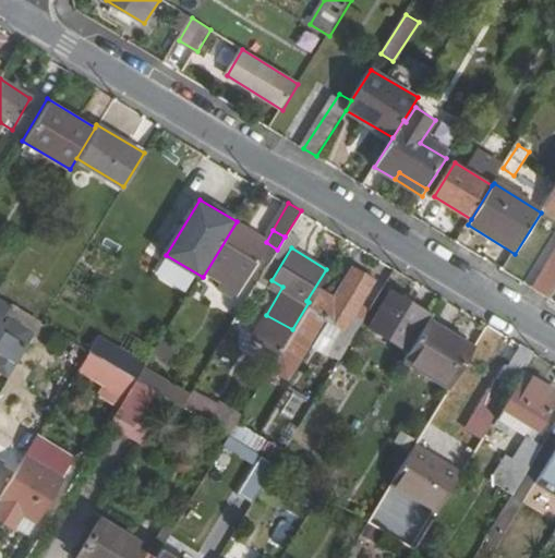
[(554,256),(552,255),(531,287),(551,299),(554,292),(554,256)]
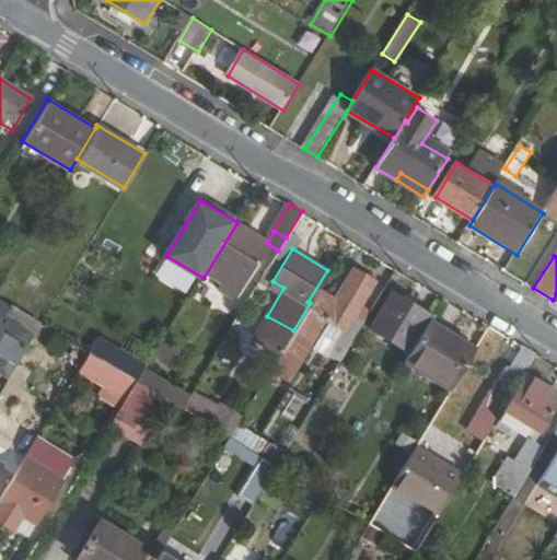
[(310,303),(293,330),(281,351),(299,362),(326,315),(347,327),(332,353),(340,359),(370,310),(361,304),(376,280),(356,267),(335,301),(317,290),(310,303)]
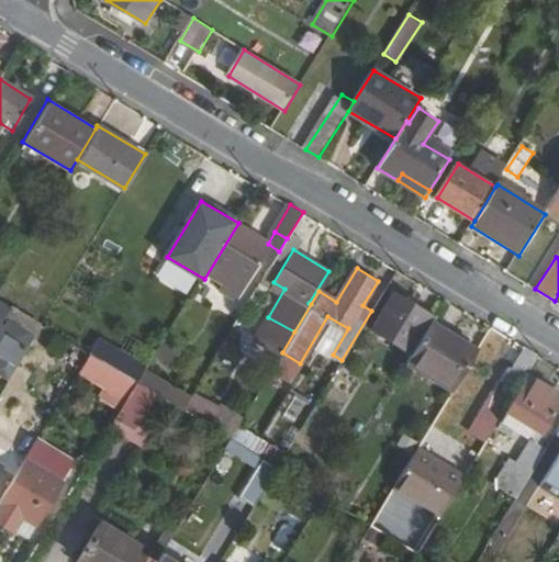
[(393,290),(371,327),(406,348),(428,312),(393,290)]
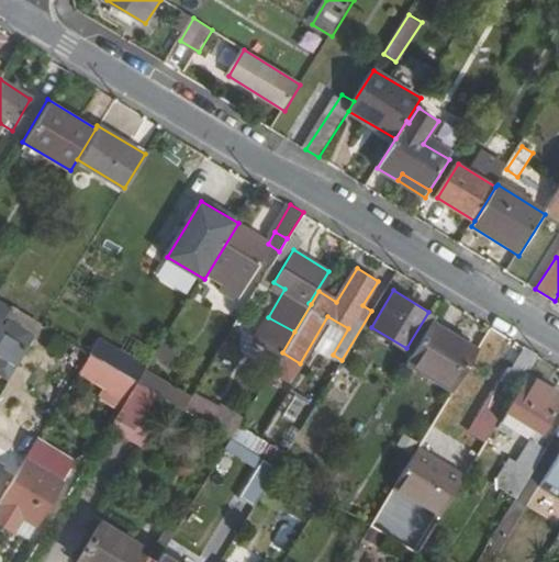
[(0,375),(6,380),(33,334),(9,319),(6,324),(1,322),(11,306),(0,299),(0,375)]
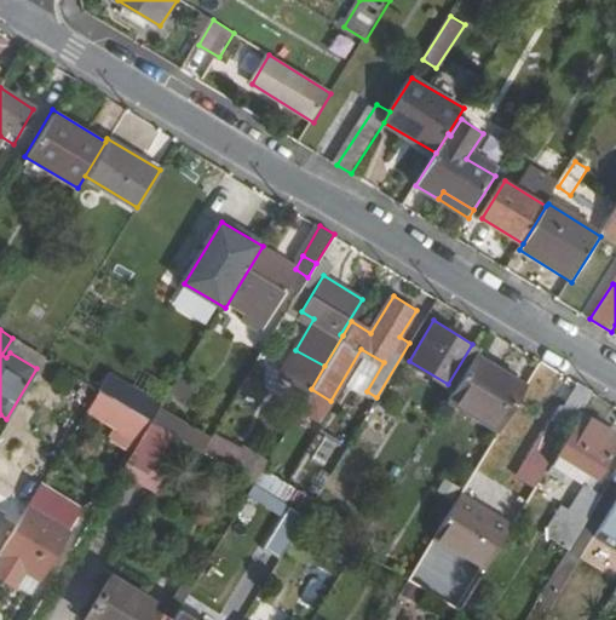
[(472,352),(445,397),(499,430),(525,385),(472,352)]
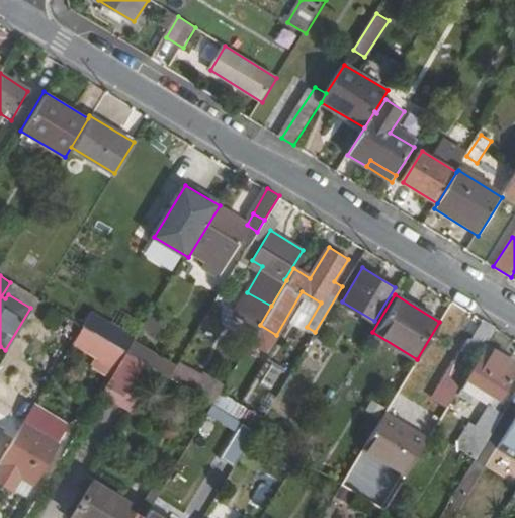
[(466,337),(441,379),(456,390),(495,327),(482,319),(469,339),(466,337)]
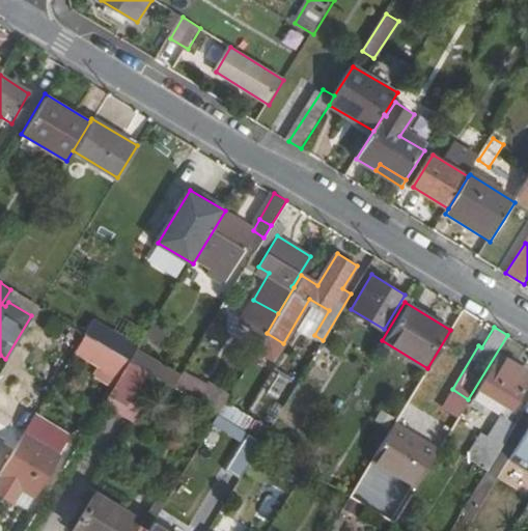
[(500,354),(474,396),(485,403),(489,399),(504,408),(507,402),(511,404),(527,378),(527,370),(500,354)]
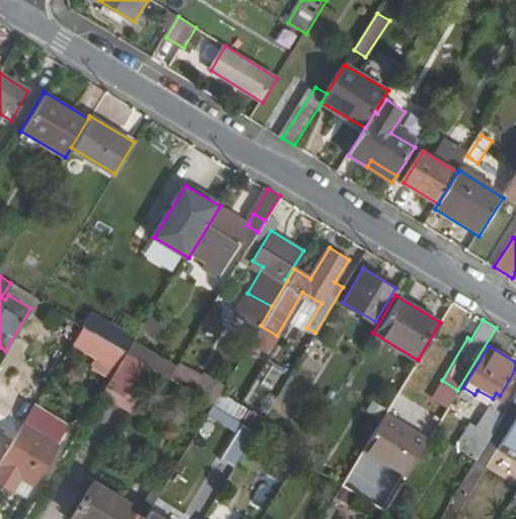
[(126,353),(101,393),(130,411),(148,378),(160,385),(165,377),(126,353)]
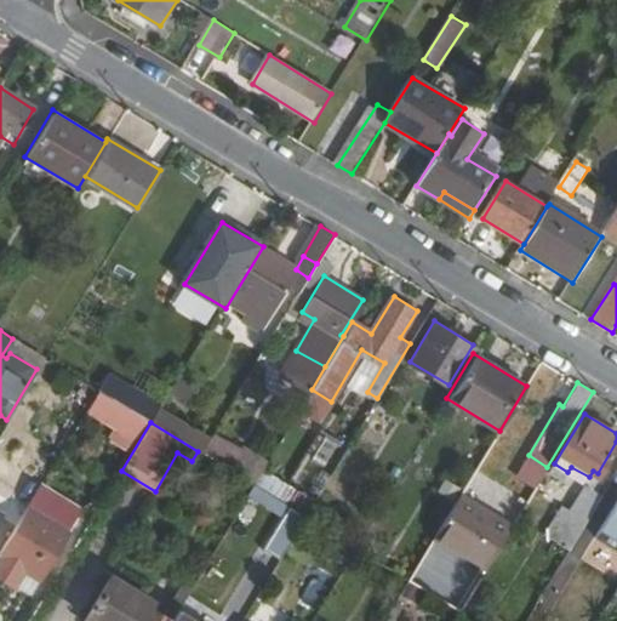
[(325,436),(318,460),(332,465),(341,440),(325,436)]
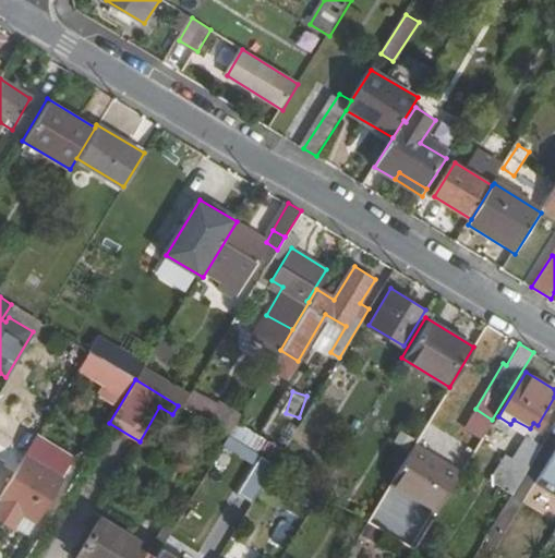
[(192,396),(185,421),(234,433),(241,408),(192,396)]
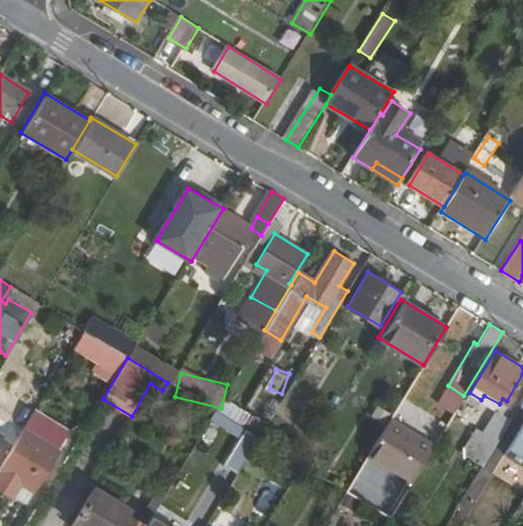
[(241,473),(266,420),(224,401),(213,423),(240,437),(227,466),(241,473)]
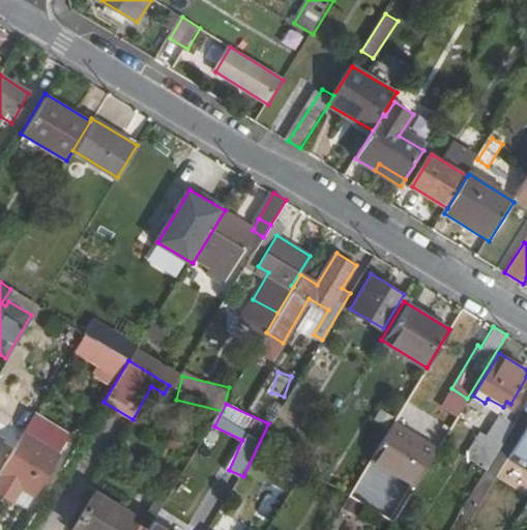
[(503,413),(484,444),(497,451),(516,420),(503,413)]
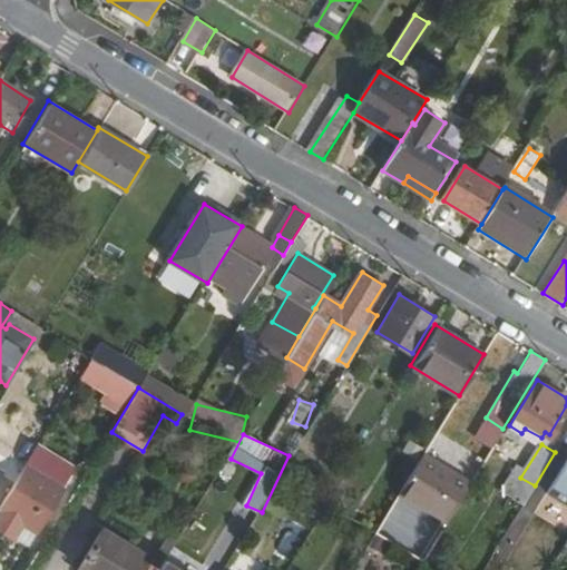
[(38,448),(9,493),(12,495),(0,516),(0,529),(16,538),(26,522),(42,532),(78,471),(38,448)]
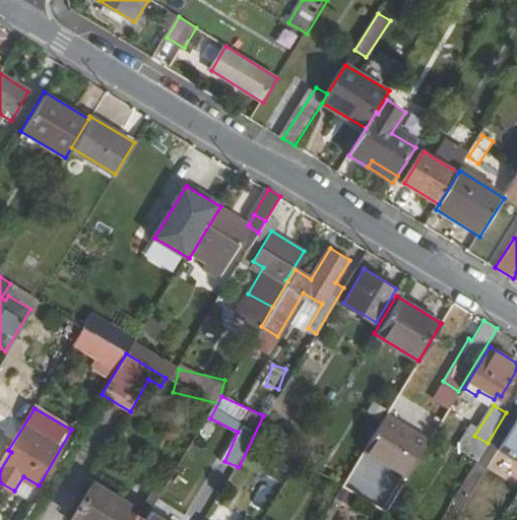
[(383,419),(410,436),(413,431),(386,414),(383,419)]
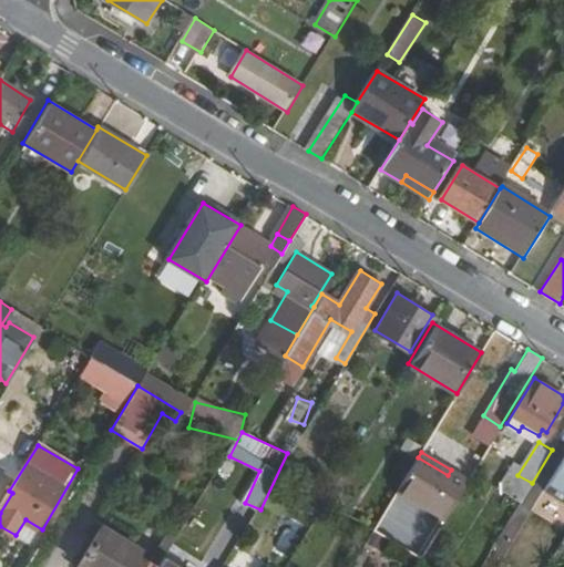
[(563,456),(545,488),(563,500),(563,456)]
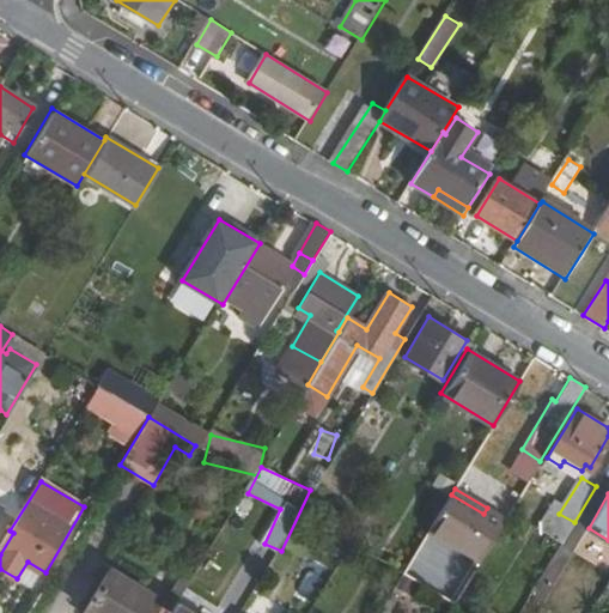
[(451,495),(430,530),(480,560),(505,519),(487,508),(483,514),(451,495)]
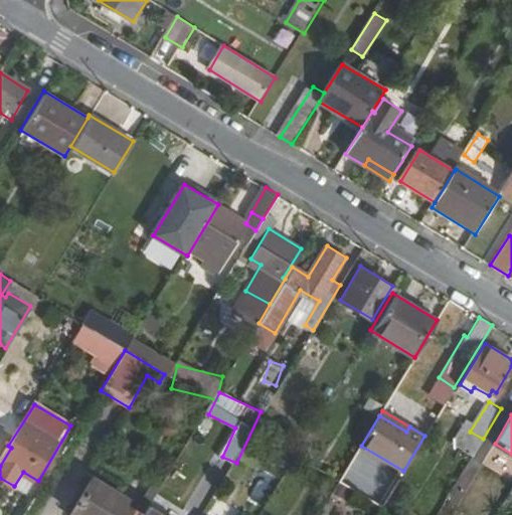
[(470,461),(451,491),(483,511),(501,481),(470,461)]
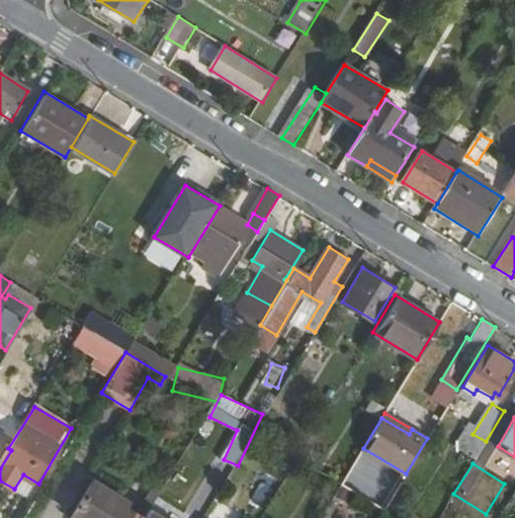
[(369,481),(360,496),(383,510),(393,495),(369,481)]
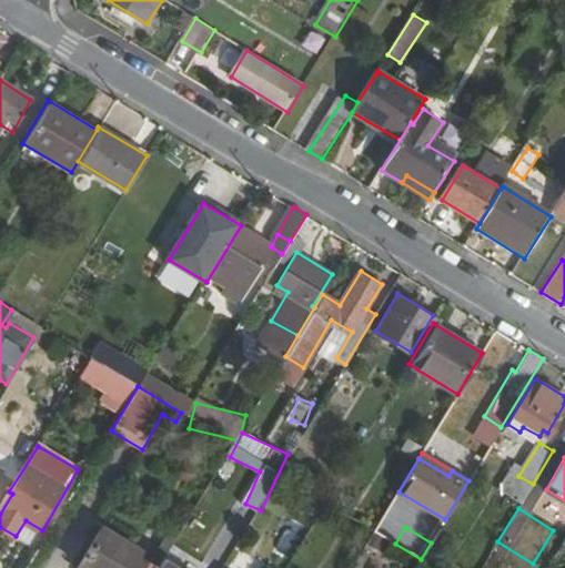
[(81,567),(82,567),(155,567),(158,566),(168,549),(161,546),(149,567),(137,560),(142,553),(104,529),(81,567)]
